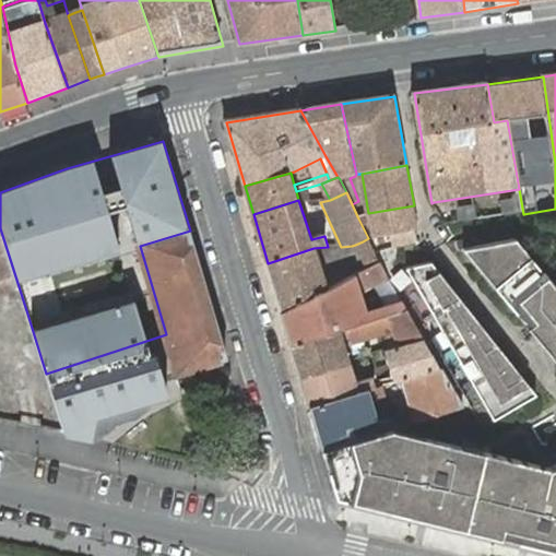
[(489,220),(523,214),(521,202),(487,208),(489,220)]
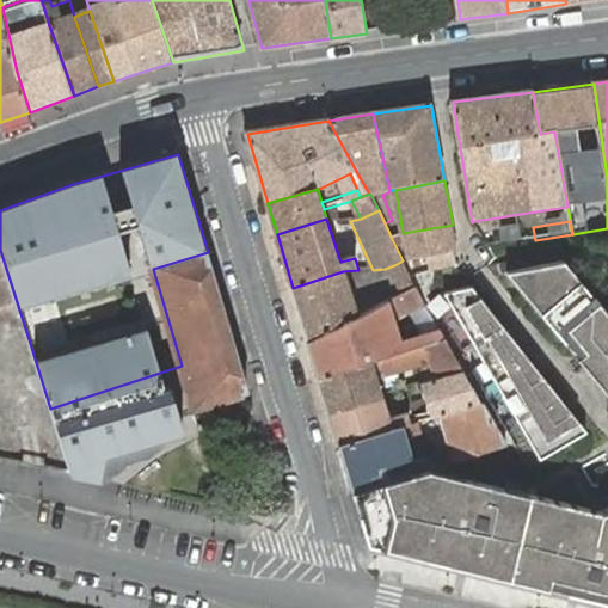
[(422,276),(459,266),(455,253),(458,252),(453,225),(403,233),(404,235),(412,262),(413,262),(422,276)]
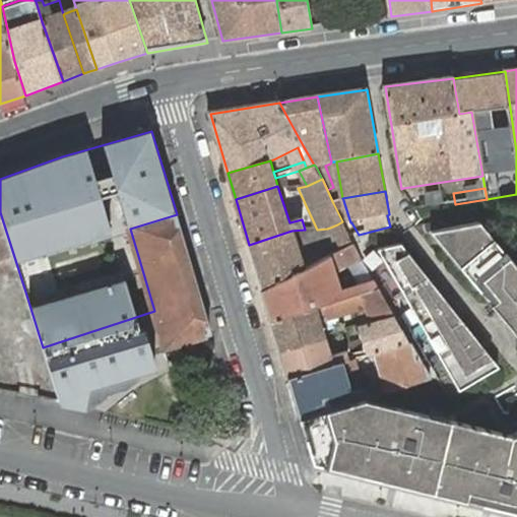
[(444,195),(445,205),(455,204),(453,193),(444,195)]
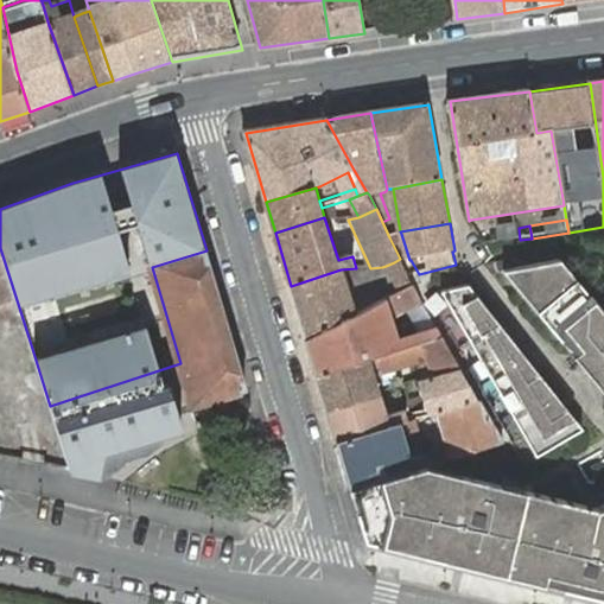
[(479,234),(487,246),(520,240),(519,228),(479,234)]
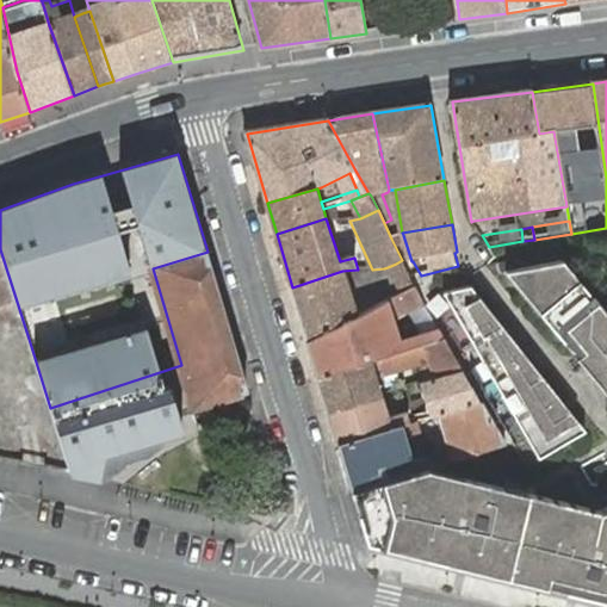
[(0,249),(0,348),(29,339),(0,249)]
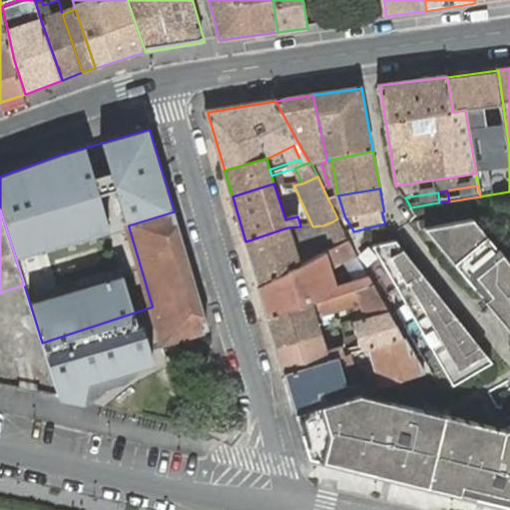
[(209,331),(174,211),(128,225),(152,307),(162,344),(209,331)]
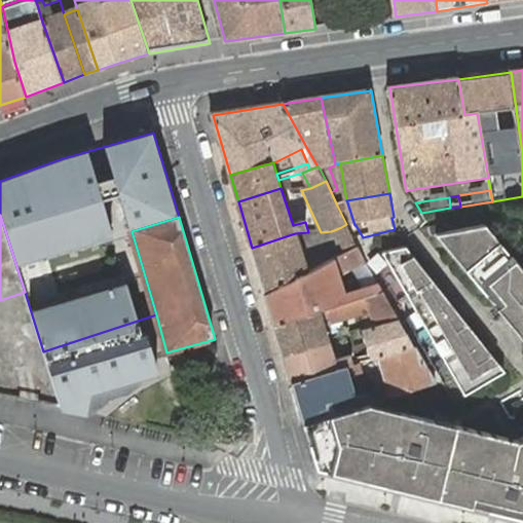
[(334,230),(346,256),(359,250),(346,224),(341,227),(334,230)]
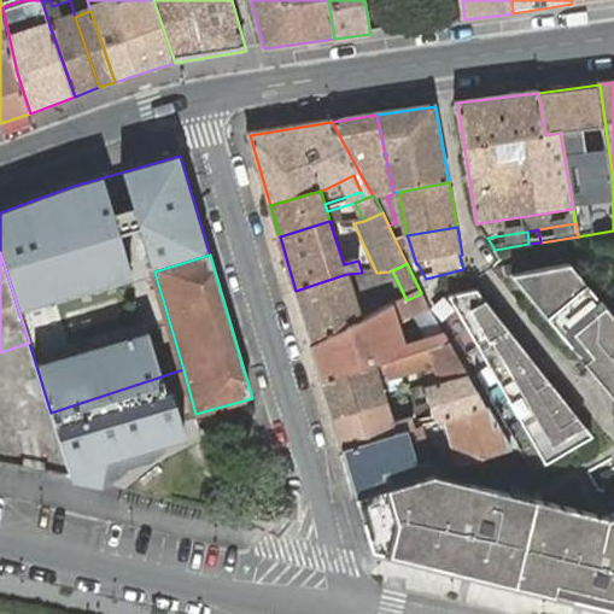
[(613,321),(572,264),(514,274),(613,397),(613,321)]
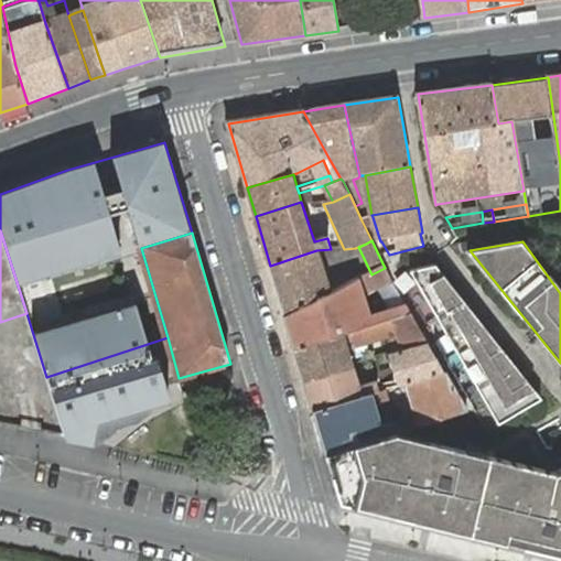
[(316,250),(270,266),(286,319),(331,295),(316,250)]
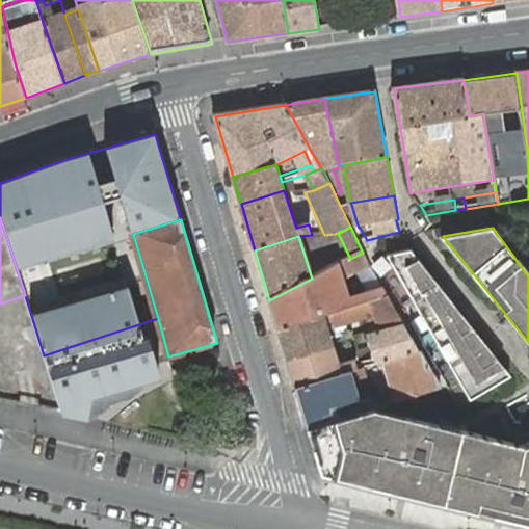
[(512,376),(411,250),(388,257),(472,400),(512,376)]
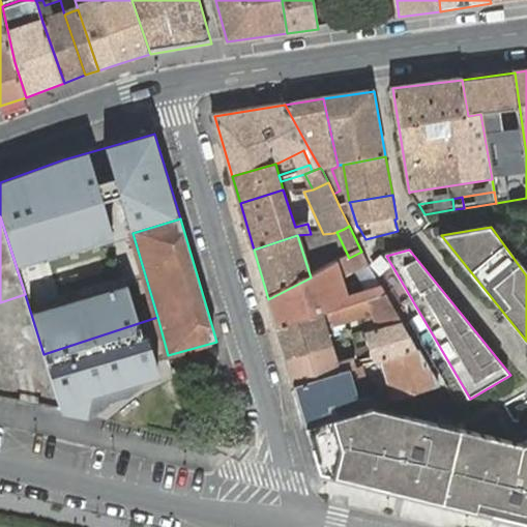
[(311,277),(268,299),(277,328),(349,306),(347,298),(341,279),(369,264),(361,252),(349,258),(311,277)]
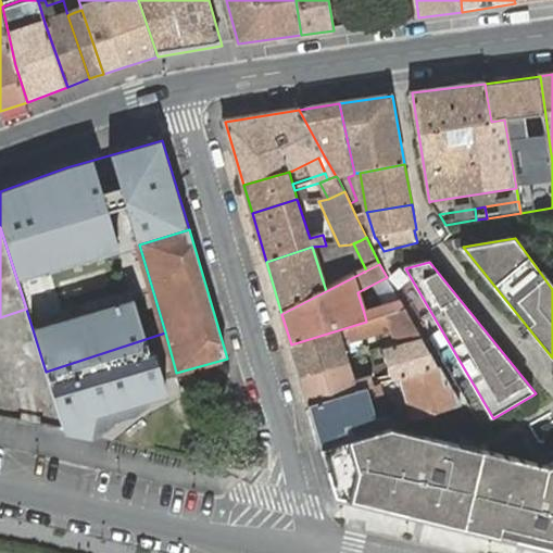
[(392,314),(406,311),(401,302),(382,308),(385,316),(388,316),(392,314)]
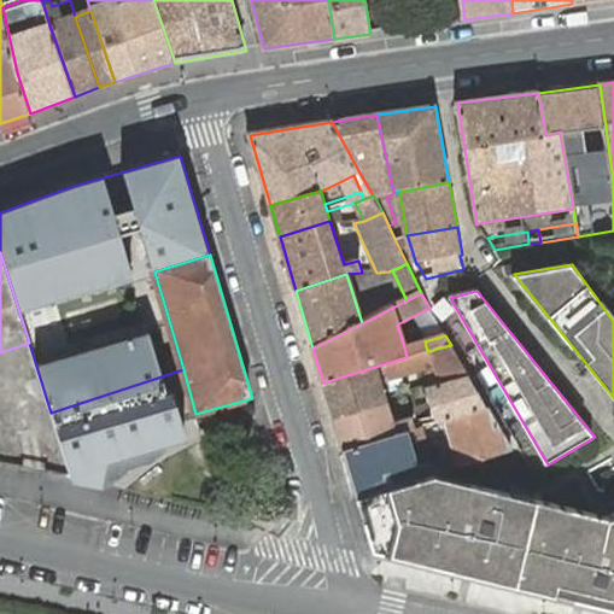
[(407,357),(427,351),(425,341),(404,348),(407,357)]
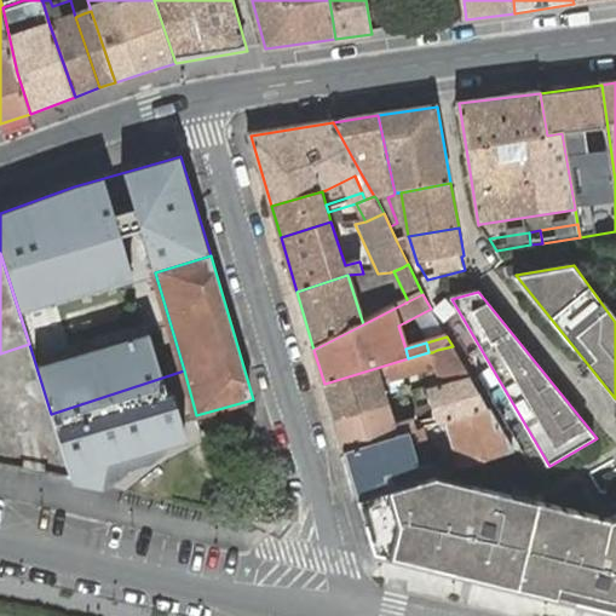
[(437,389),(471,378),(453,346),(437,350),(449,372),(432,376),(437,389)]
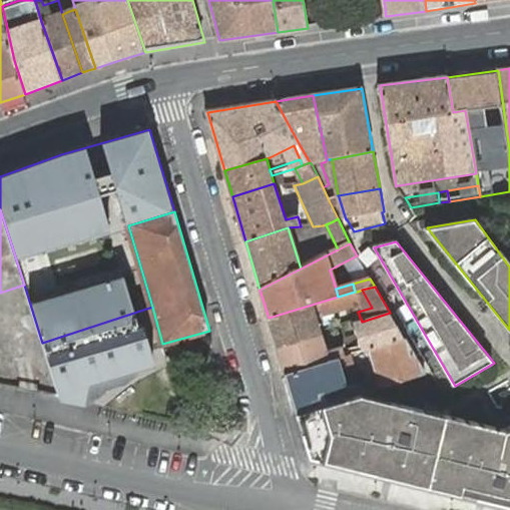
[(269,318),(277,347),(323,333),(319,318),(362,305),(358,292),(355,292),(338,297),(269,318)]
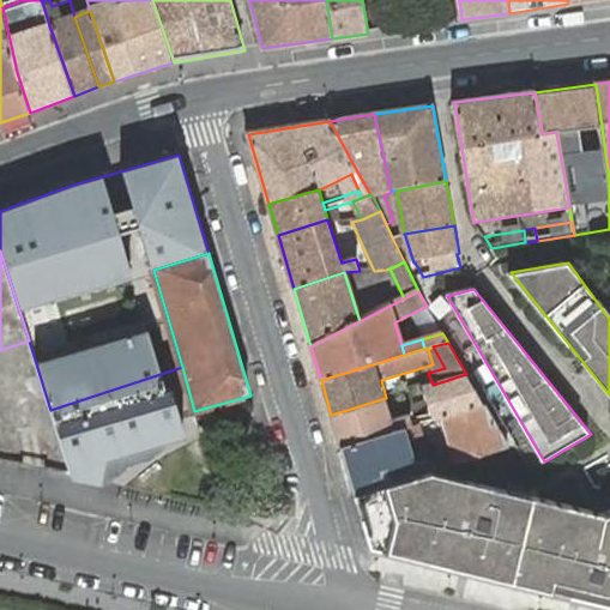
[(182,367),(50,410),(76,476),(116,483),(173,441),(200,429),(194,411),(182,367)]
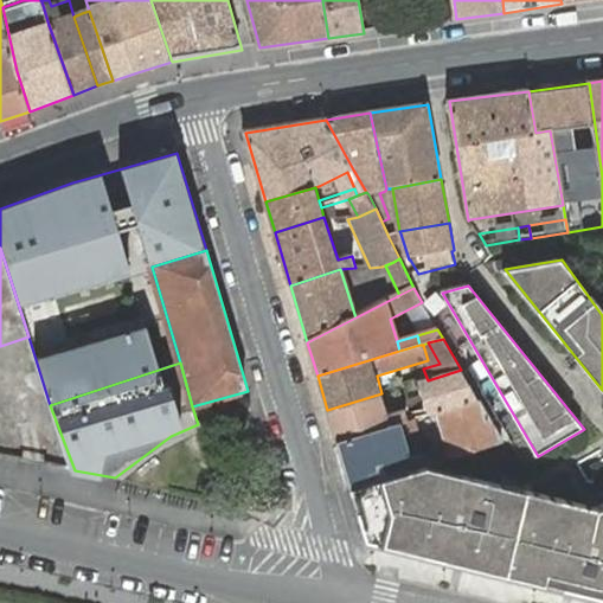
[(446,411),(480,402),(461,370),(428,380),(423,382),(434,415),(446,411)]
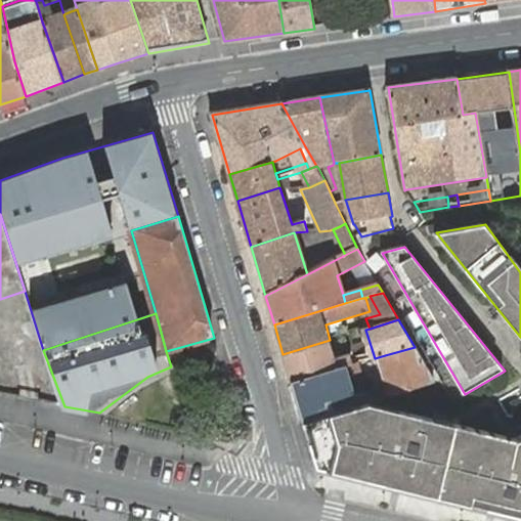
[(283,354),(292,383),(353,364),(351,355),(336,360),(330,340),(283,354)]
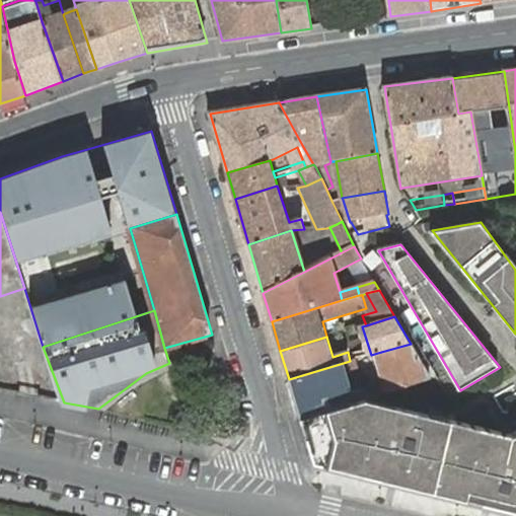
[(421,382),(432,379),(411,344),(381,352),(393,390),(421,382)]
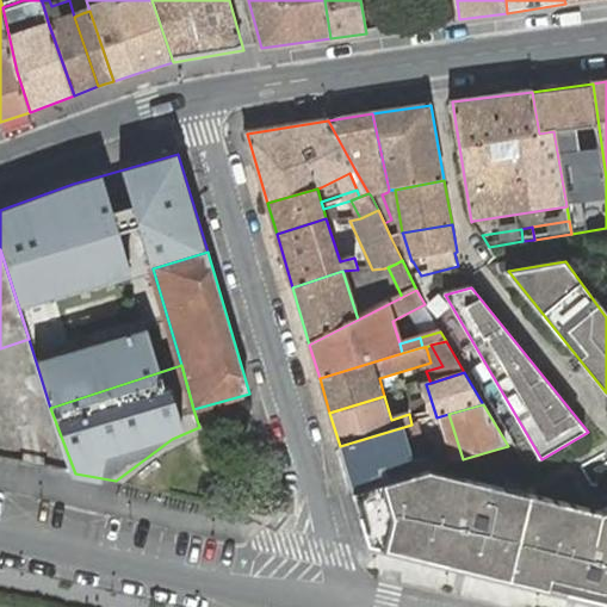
[(0,447),(23,446),(20,409),(0,410),(0,447)]
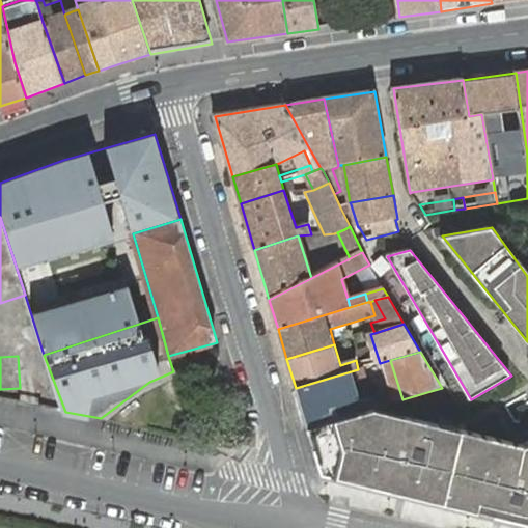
[(296,388),(307,428),(360,413),(382,407),(379,398),(357,405),(351,383),(367,378),(364,367),(358,369),(296,388)]
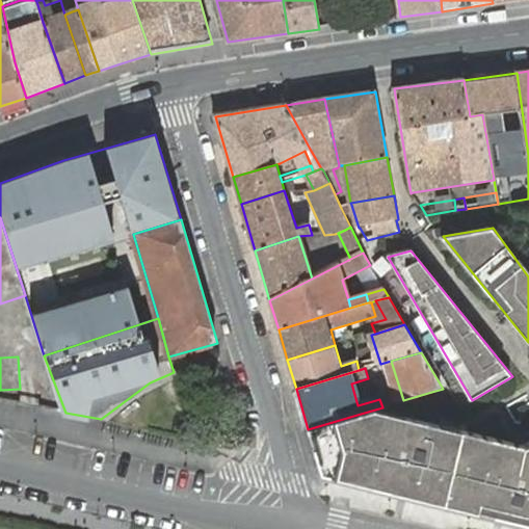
[(431,392),(443,416),(456,413),(443,389),(431,392)]
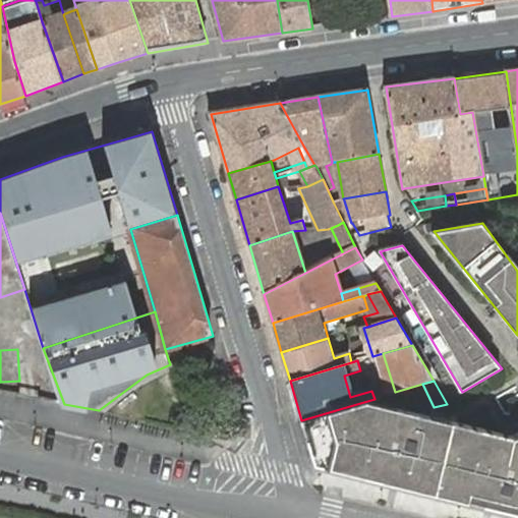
[(353,405),(301,420),(315,466),(517,515),(517,433),(514,435),(353,405)]
